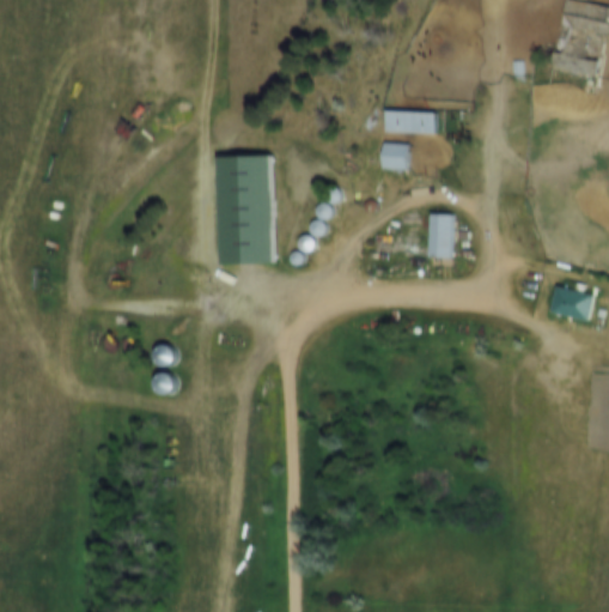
[(550,71),(596,78),(608,6),(570,0),(562,0),(550,71)]
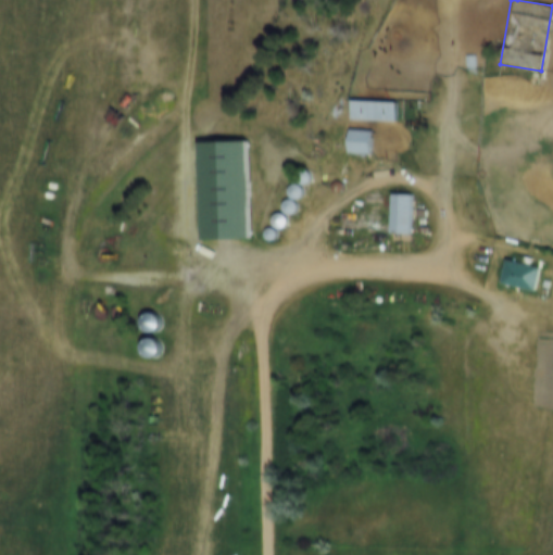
[(393,122),(393,101),(348,100),(348,121),(393,122)]
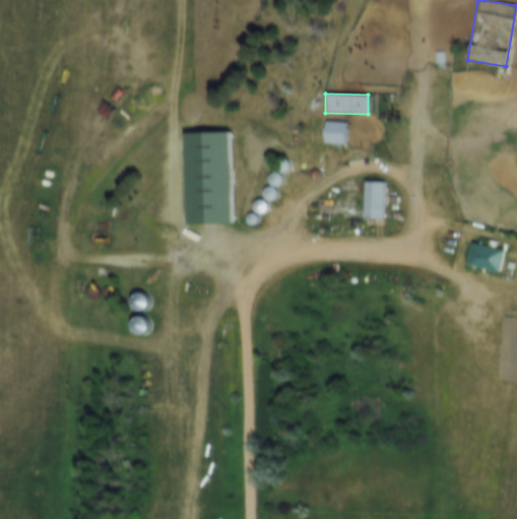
[(344,122),(323,122),(323,144),(344,144),(344,122)]
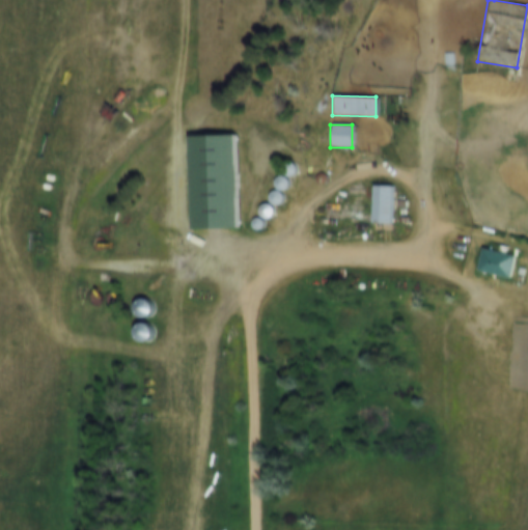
[(188,228),(234,227),(234,134),(187,134),(188,228)]
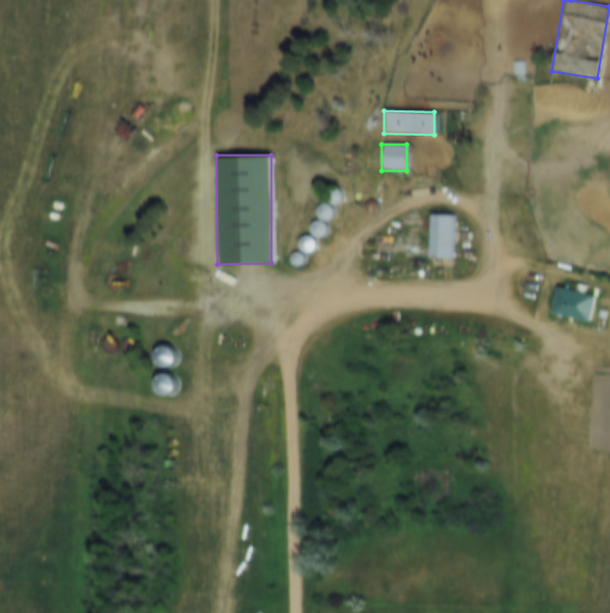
[(451,258),(451,215),(428,215),(428,258),(451,258)]
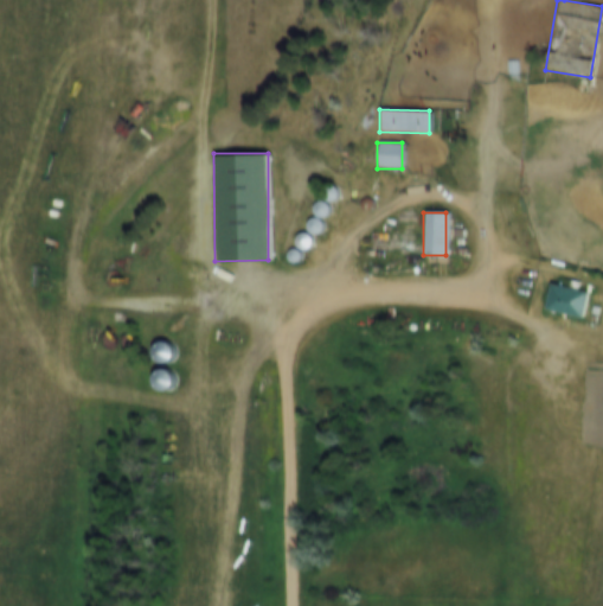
[(587,287),(547,284),(545,312),(584,316),(587,287)]
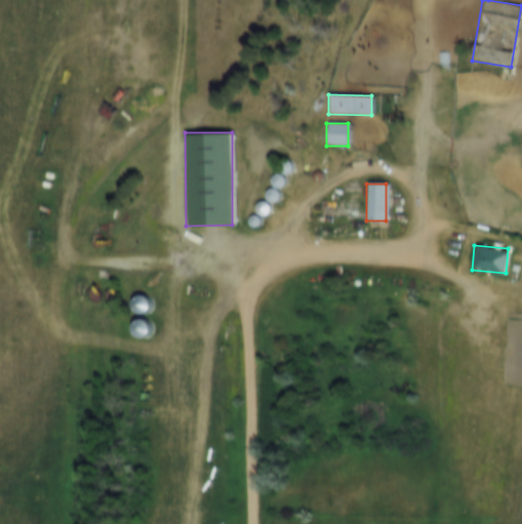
[(134,295),(134,312),(148,312),(148,295),(134,295)]
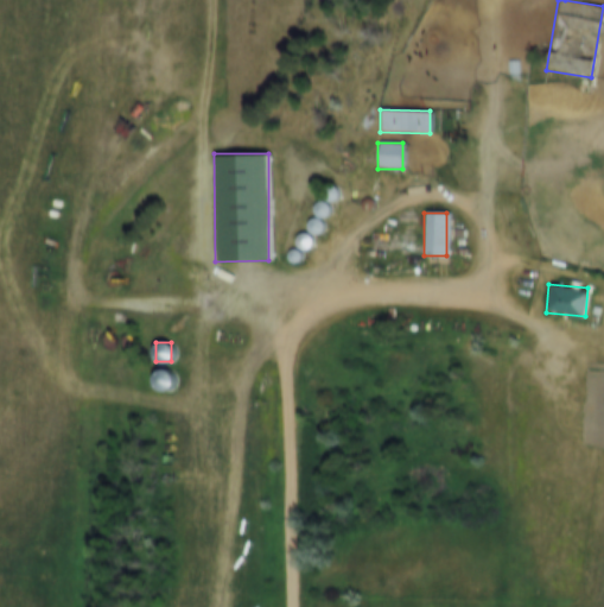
[(156,392),(171,391),(170,368),(154,370),(156,392)]
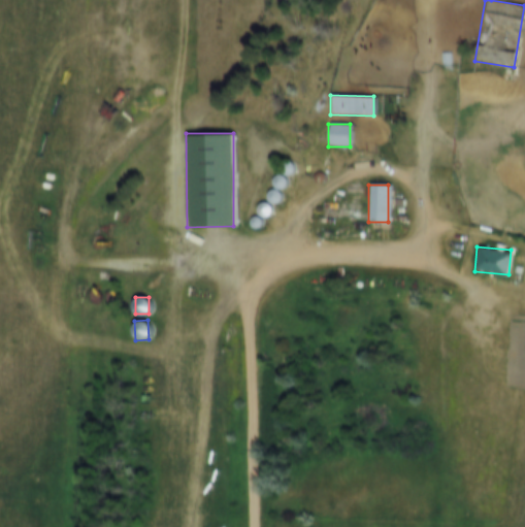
All buildings are outlined.
